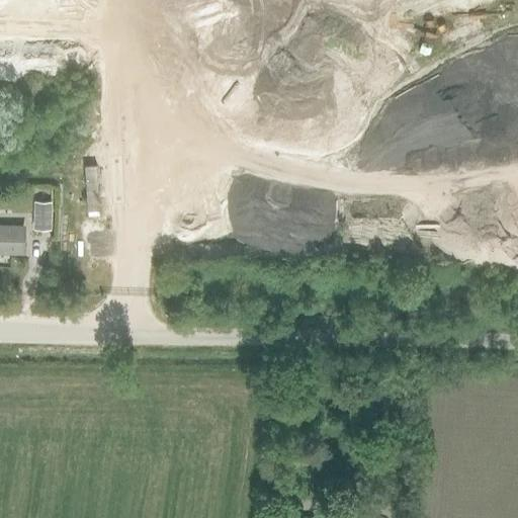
[(88,210),(99,209),(97,166),(85,166),(88,210)]
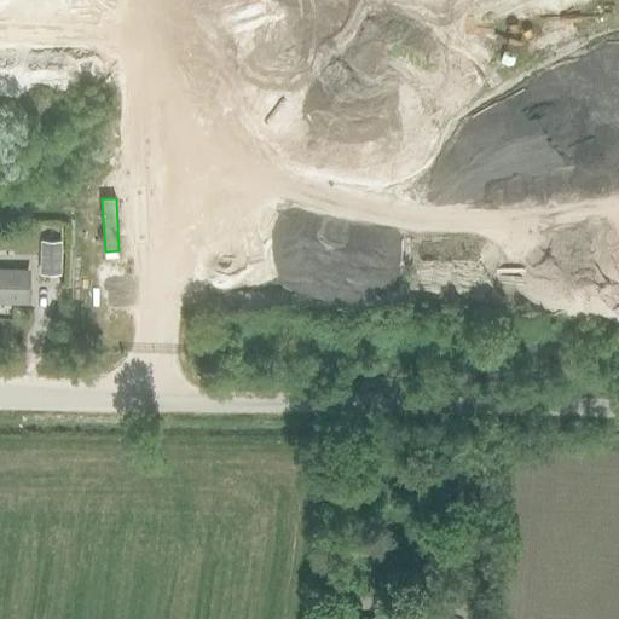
[(40,241),(40,273),(62,275),(63,241),(40,241)]
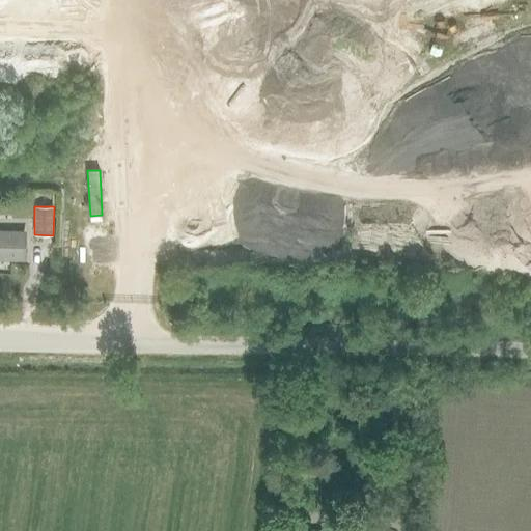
[(0,256),(23,257),(23,234),(0,233),(0,256)]
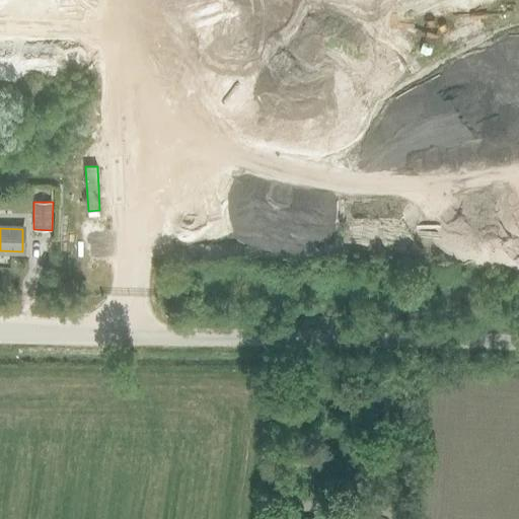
[(400,495),(382,494),(382,504),(399,505),(400,495)]
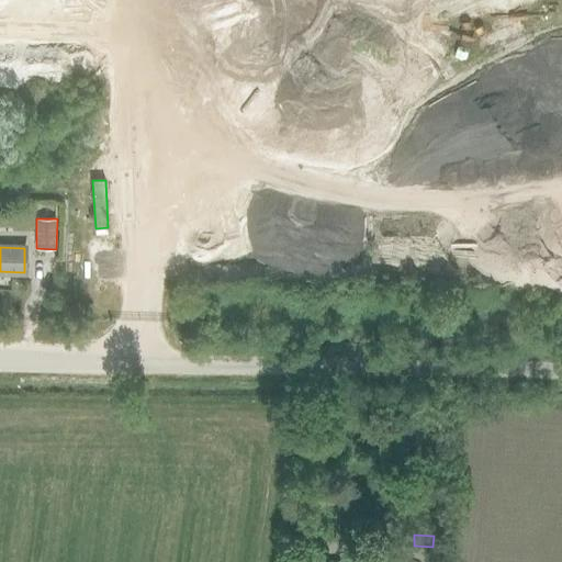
[(429,561),(441,561),(442,548),(430,547),(429,561)]
